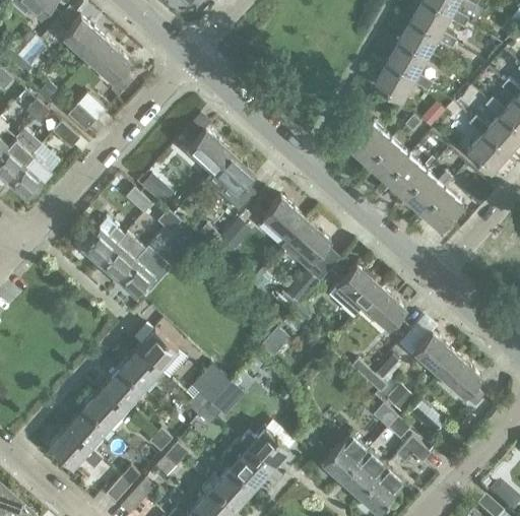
[(54,0),(22,0),(41,15),(54,0)]
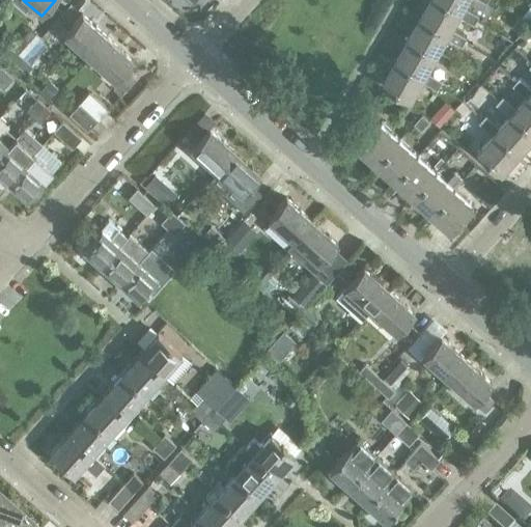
[(437,0),(431,0),(421,20),(466,45),(468,42),(452,32),(459,20),(475,28),(473,31),(483,36),(487,29),(437,0)]
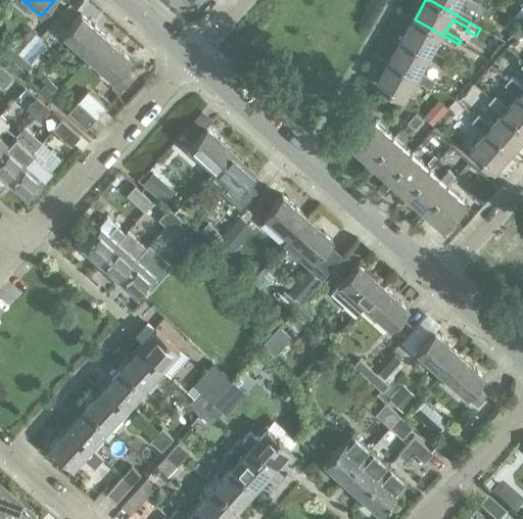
[(479,0),(430,0),(480,29),(481,26),(472,20),(472,19),(458,11),(463,0),(469,0),(480,6),(482,1),(479,0)]
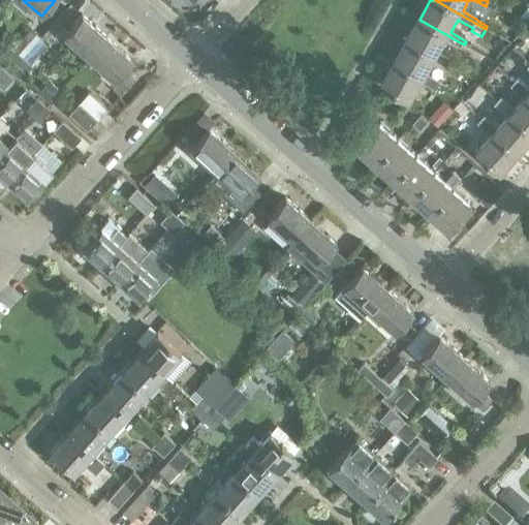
[(63,36),(89,59),(106,39),(82,17),(63,36)]
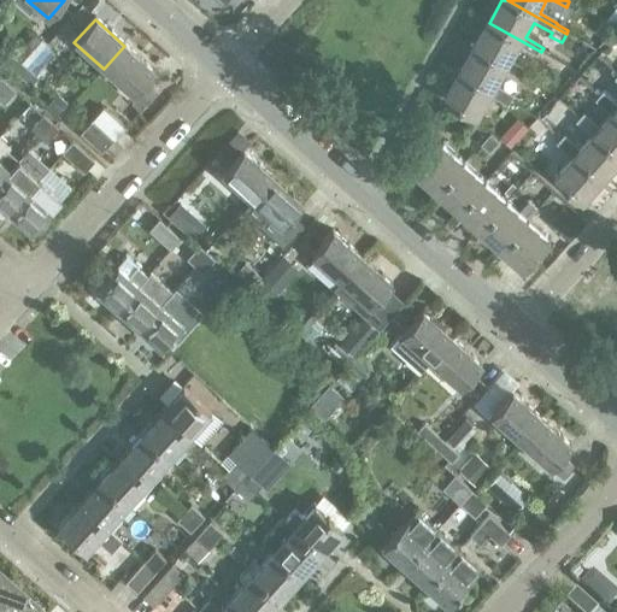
[(489,23),(475,48),(527,77),(529,72),(511,63),(519,47),(538,58),(541,52),(489,23)]
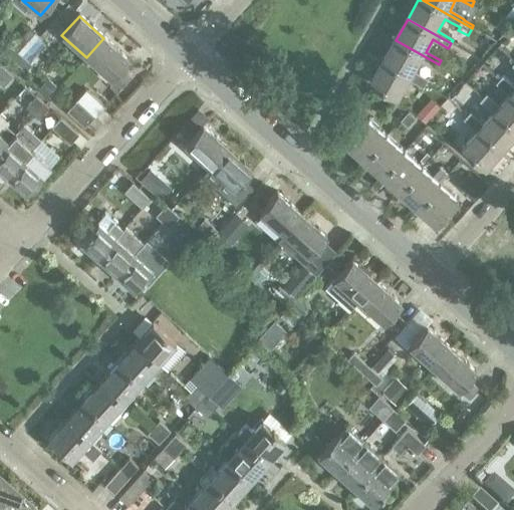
[(511,26),(504,19),(496,27),(503,34),(511,26)]
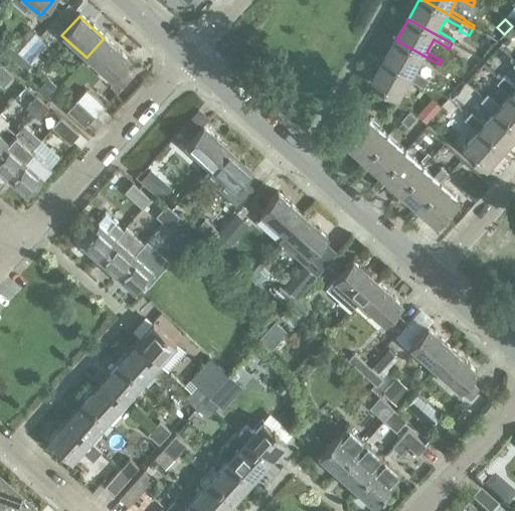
[(7,56),(16,65),(22,58),(22,57),(39,38),(30,30),(7,56)]
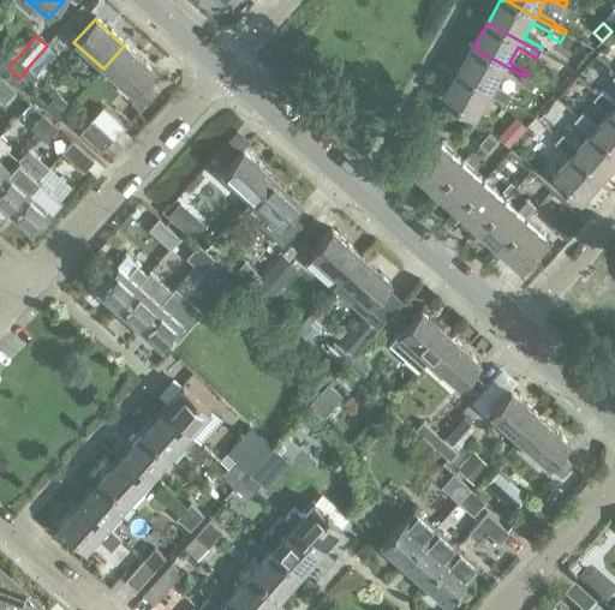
[(595,52),(586,46),(580,43),(578,47),(591,55),(595,52)]
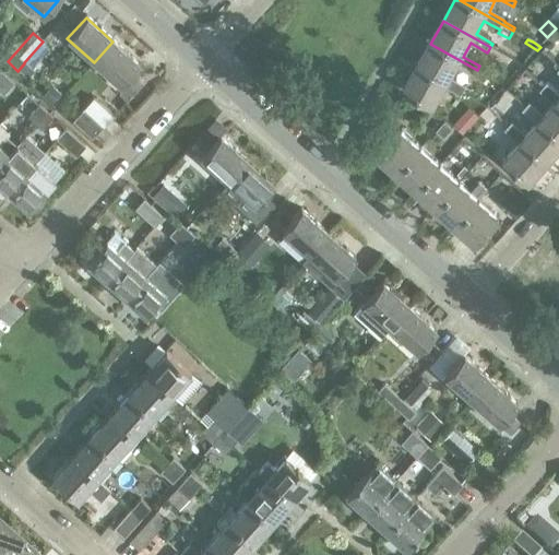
[(140,66),(113,42),(94,62),(131,96),(141,85),(131,77),(140,66)]
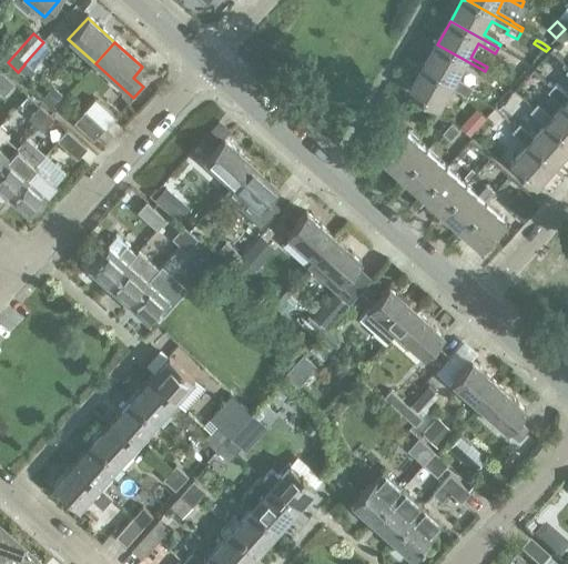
[(437,44),(424,67),(472,94),(474,90),(457,81),(466,67),(482,76),(485,71),(437,44)]
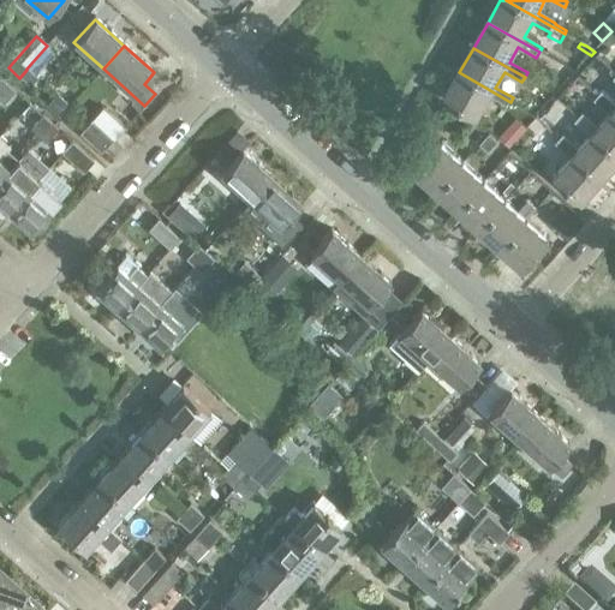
[(459,72),(445,99),(478,118),(489,99),(507,108),(511,102),(459,72)]
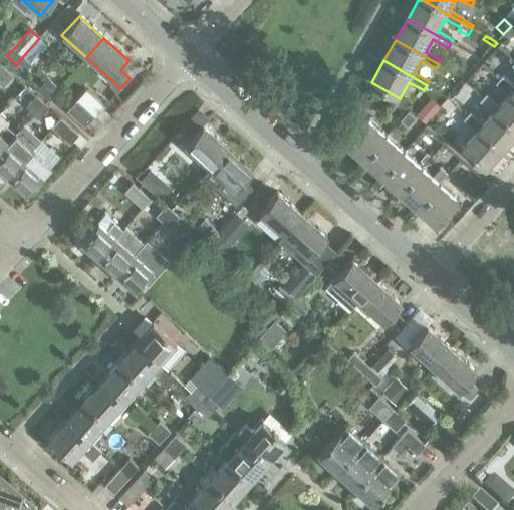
[(513,65),(512,68),(513,69),(513,88),(503,79),(500,82),(513,94),(513,65)]
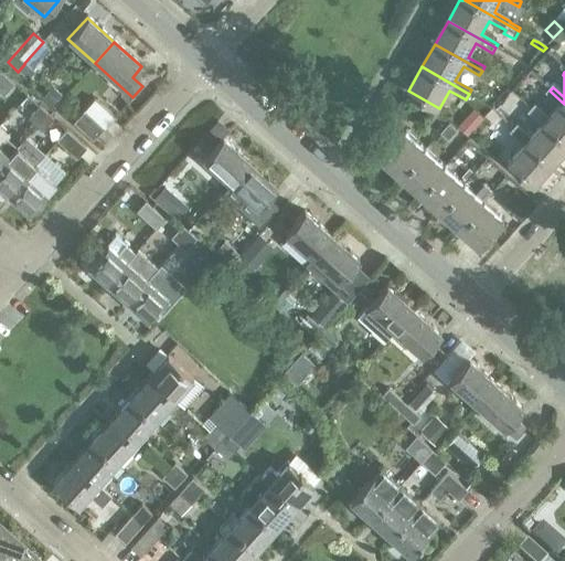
[(0,95),(3,98),(14,86),(8,80),(0,87),(0,95)]
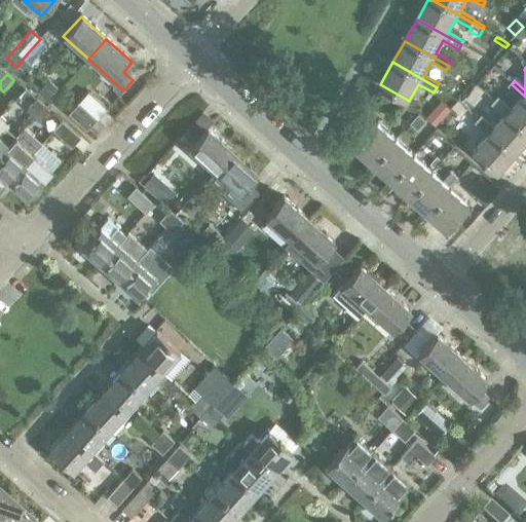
[(48,84),(42,91),(49,99),(57,91),(48,84)]
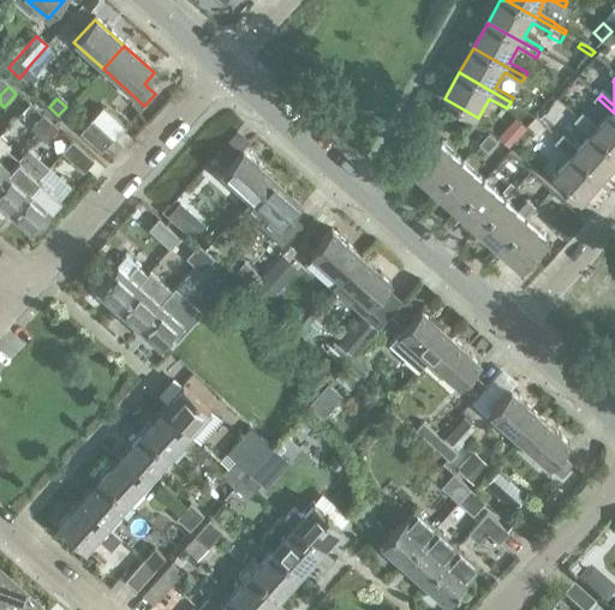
[(614,113),(598,99),(593,103),(609,117),(597,130),(583,117),(579,120),(614,151),(614,113)]
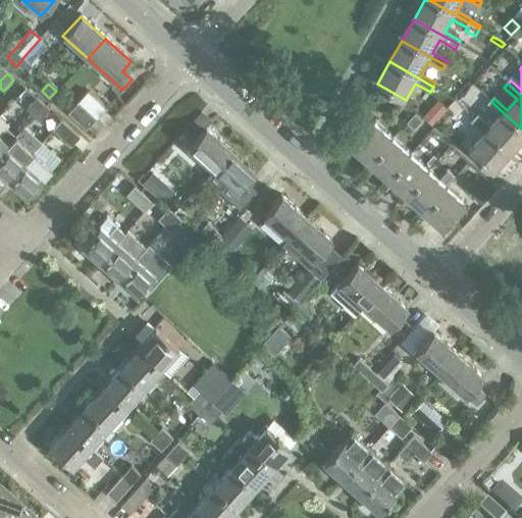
[(88,93),(77,104),(67,115),(86,132),(96,120),(106,110),(88,93)]
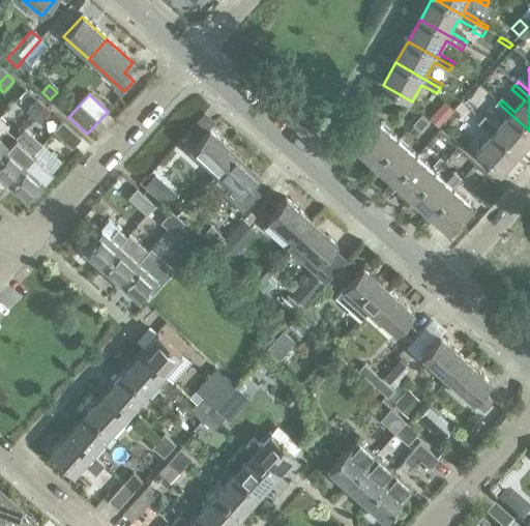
[(33,119),(43,108),(36,101),(26,113),(33,119)]
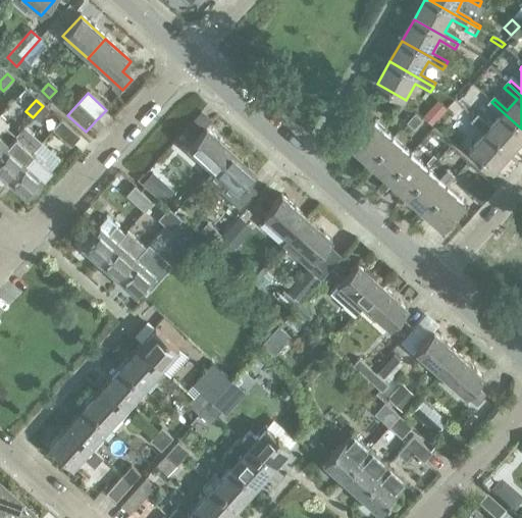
[(438,101),(426,116),(434,122),(447,108),(438,101)]
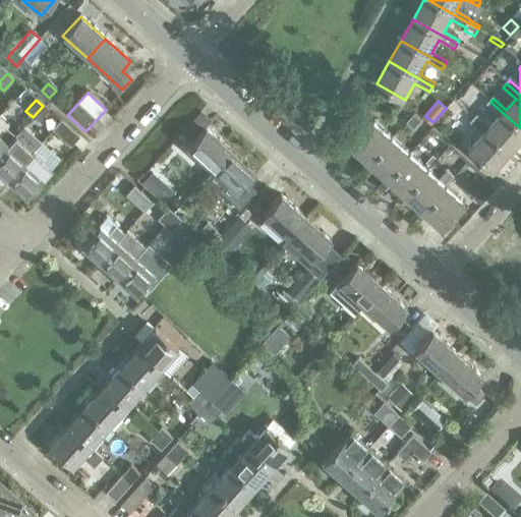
[(520,141),(520,128),(490,102),(486,106),(500,117),(489,128),(477,117),(474,120),(511,153),(520,141)]
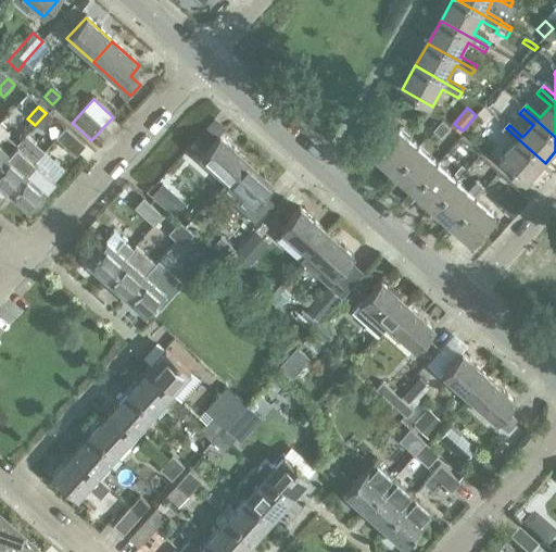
[(42,132),(53,120),(46,113),(35,125),(42,132)]
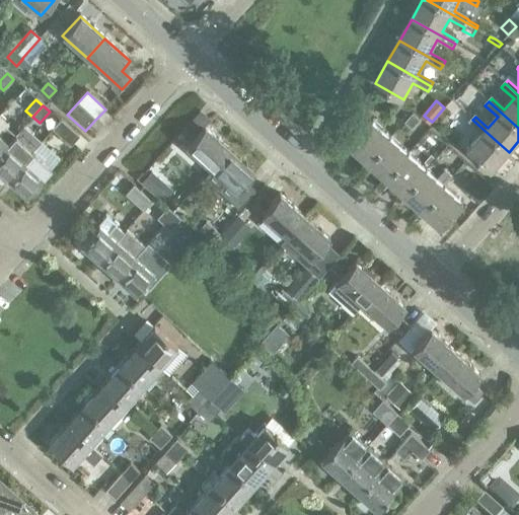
[(509,152),(472,120),(468,124),(480,135),(467,149),(493,171),(509,152)]
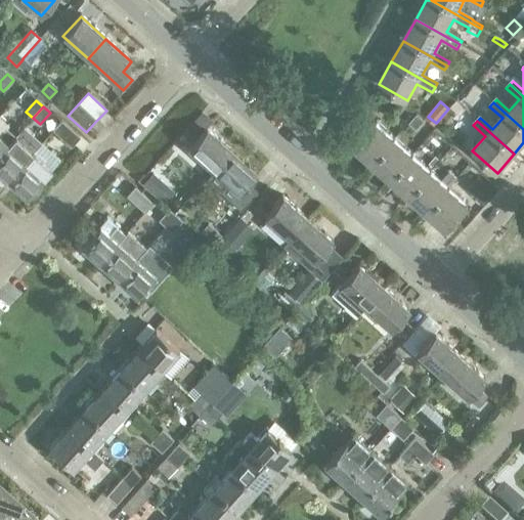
[(72,148),(80,139),(61,123),(53,132),(72,148)]
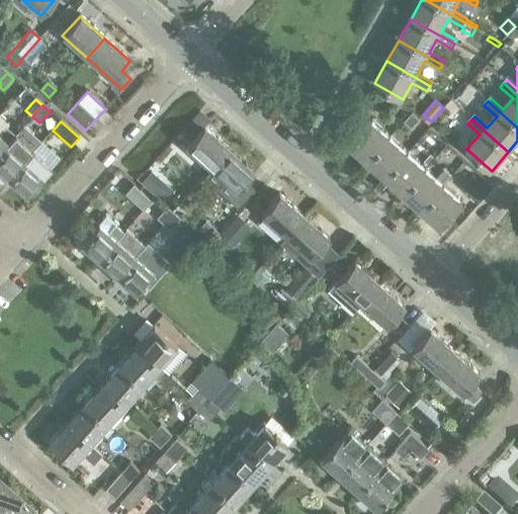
[(349,147),(367,163),(391,138),(372,121),(349,147)]
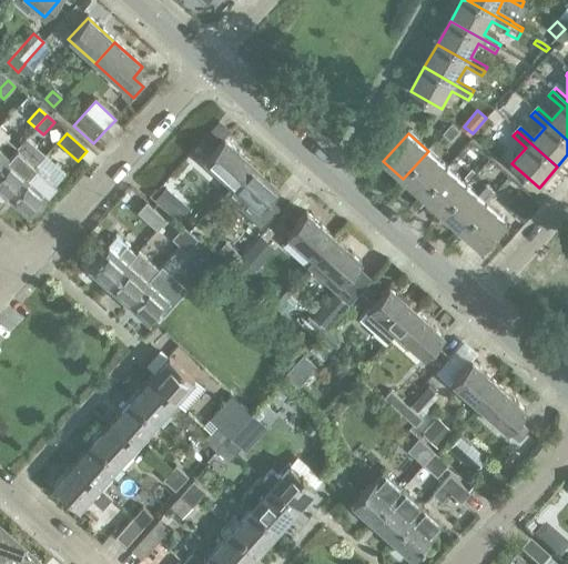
[(203,141),(194,151),(232,185),(251,164),(223,140),(214,150),(203,141)]
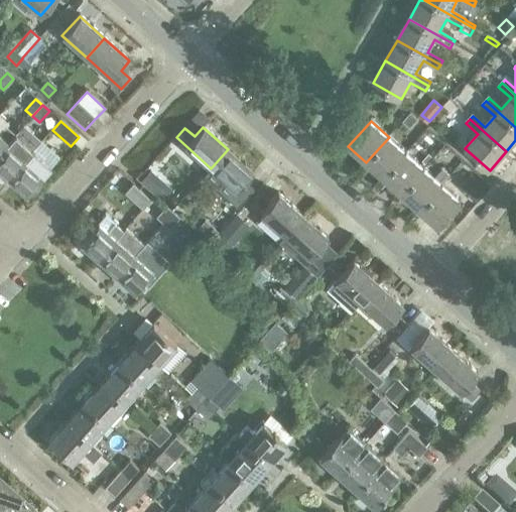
[(0,135),(0,152),(14,137),(5,129),(0,135)]
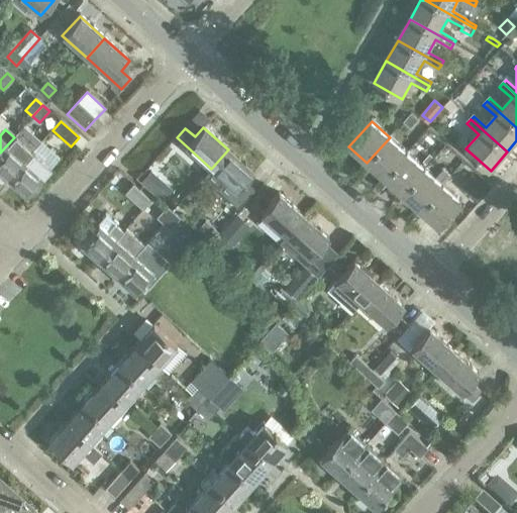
[(15,135),(14,137),(0,152),(0,172),(8,180),(33,151),(15,135)]
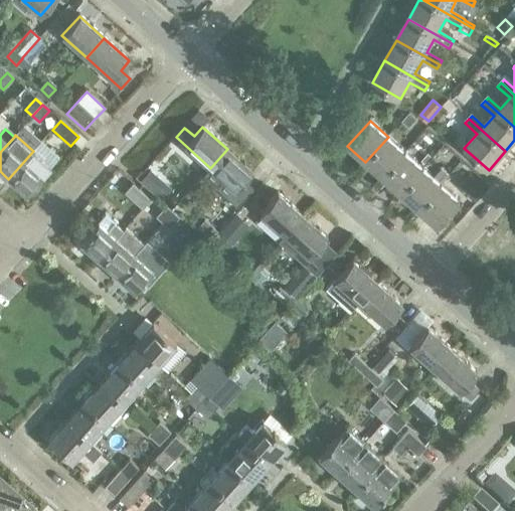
[(383,178),(406,153),(393,141),(388,137),(365,162),(383,178)]
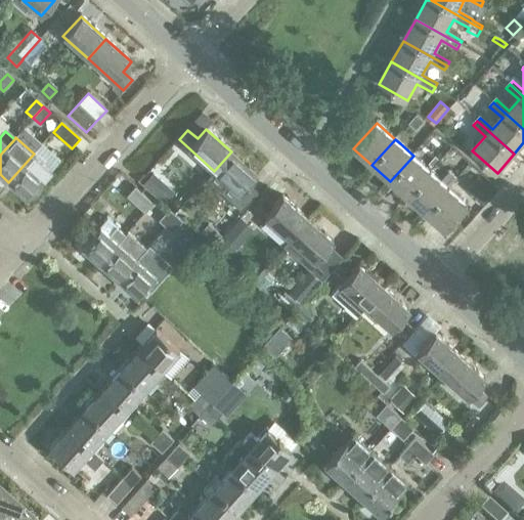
[(417,152),(425,143),(420,139),(411,147),(417,152)]
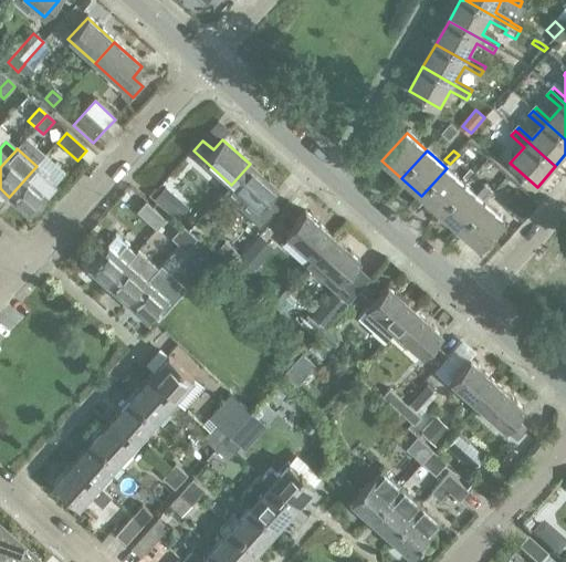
[(250,164),(231,185),(258,209),(252,216),(263,225),(279,207),(269,198),(278,188),(250,164)]
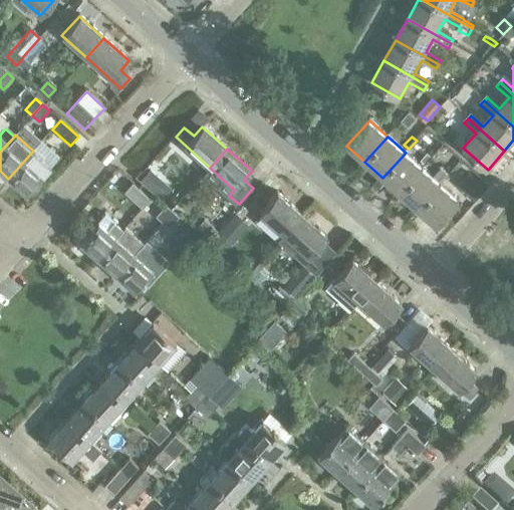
[(33,151),(8,179),(27,195),(51,167),(33,151)]
